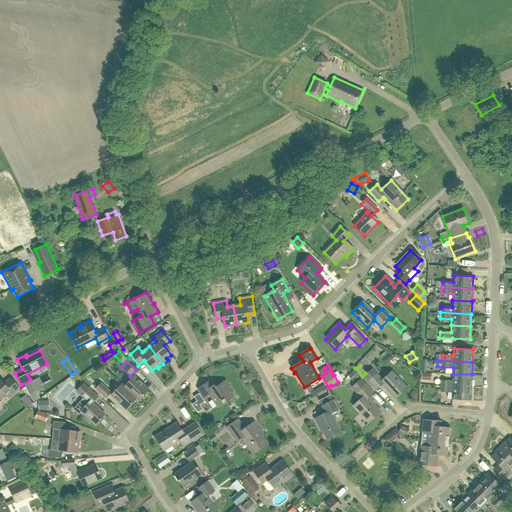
[(383,379),(373,368),(363,377),(375,390),(381,385),(384,389),(385,388),(395,398),(406,387),(391,372),(383,379)]
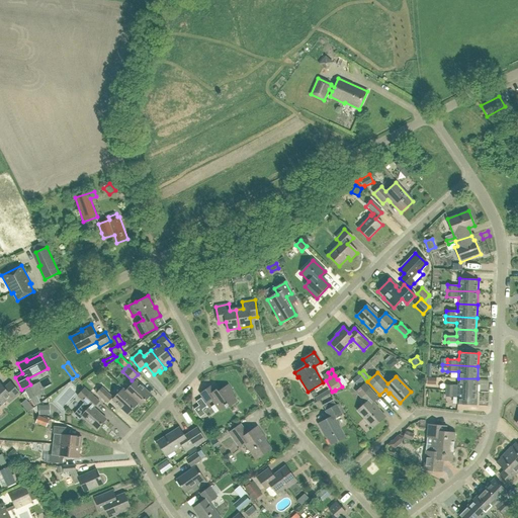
[(347,383),(342,375),(337,378),(343,385),(347,383)]
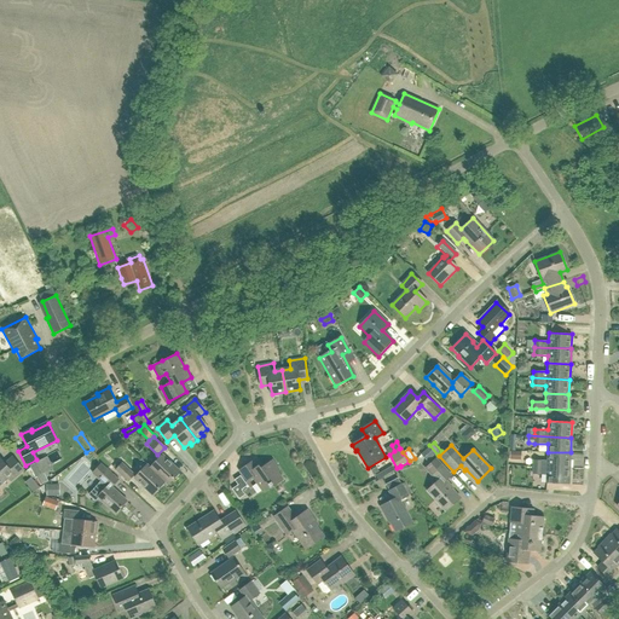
[(533,467),(570,468),(571,452),(548,452),(547,460),(533,460),(533,467)]
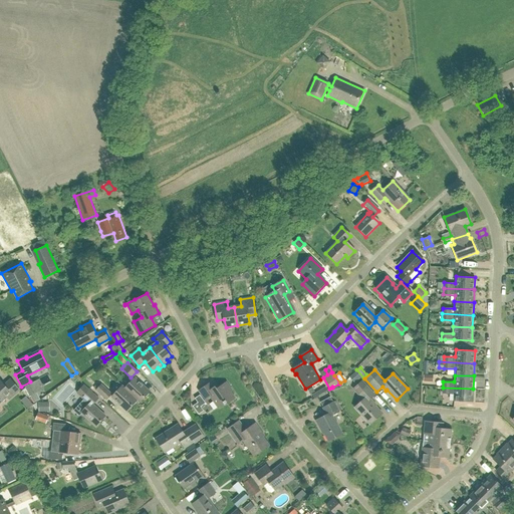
[(120,386),(136,400),(138,403),(144,397),(147,395),(149,393),(135,377),(124,388),(121,386),(120,386)]
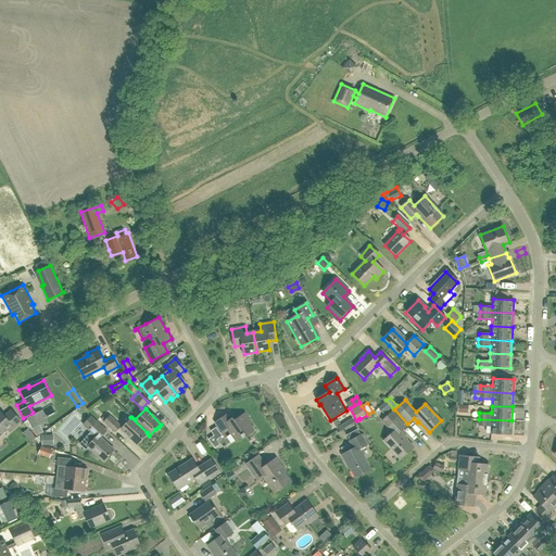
[(528,422),(529,409),(516,408),(516,421),(528,422)]
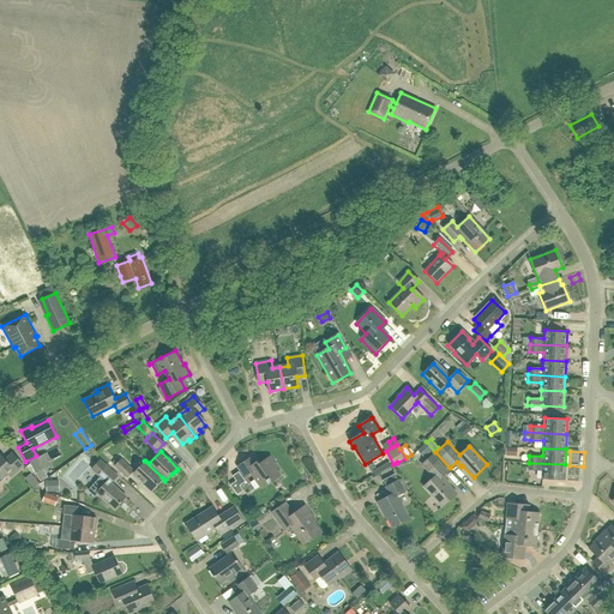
[(0,453),(0,480),(7,475),(10,477),(22,467),(12,455),(5,461),(0,453)]
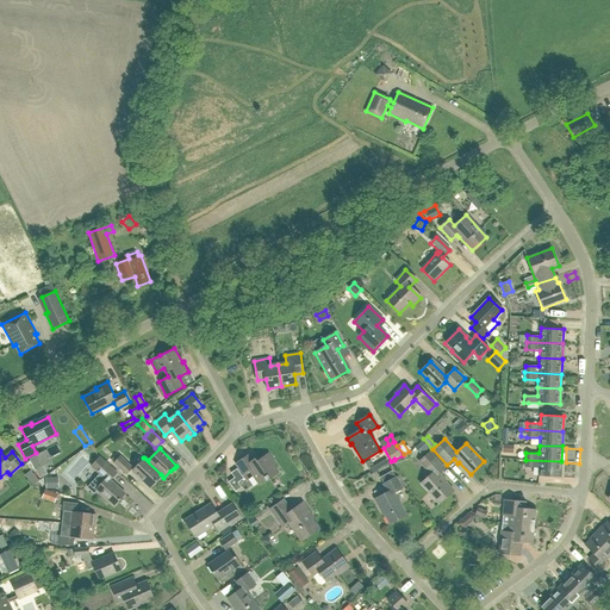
[(249,454),(236,464),(243,474),(249,471),(257,484),(267,477),(269,479),(279,473),(273,465),(275,464),(268,453),(259,460),(256,458),(253,460),(249,454)]
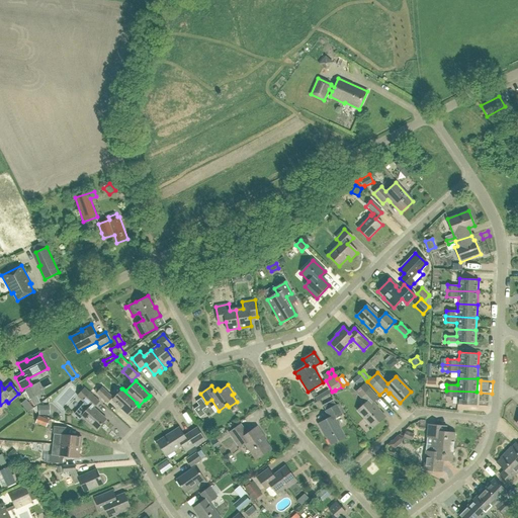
[(377,398),(368,389),(364,384),(356,392),(365,403),(356,411),(371,428),(383,417),(371,403),(377,398)]
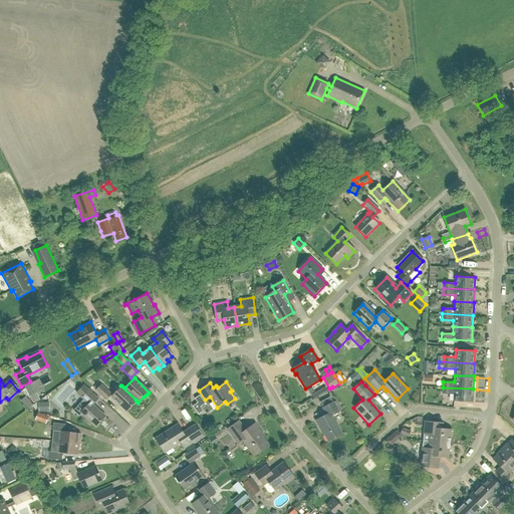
[(37,393),(32,382),(25,387),(30,396),(37,393)]
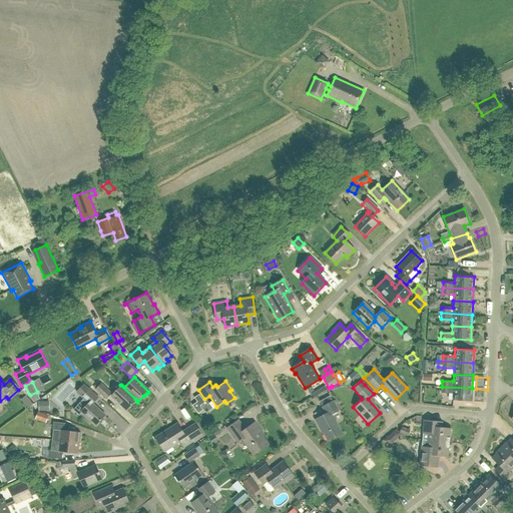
[(79,416),(81,413),(95,426),(105,416),(92,404),(98,398),(83,385),(76,392),(84,399),(74,411),(79,416)]
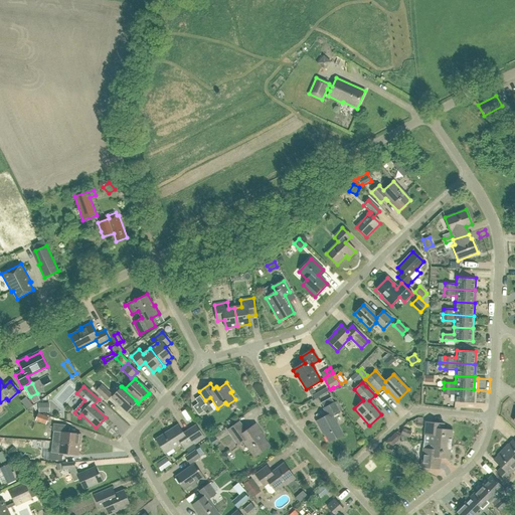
[(102,386),(97,392),(106,400),(111,394),(102,386)]
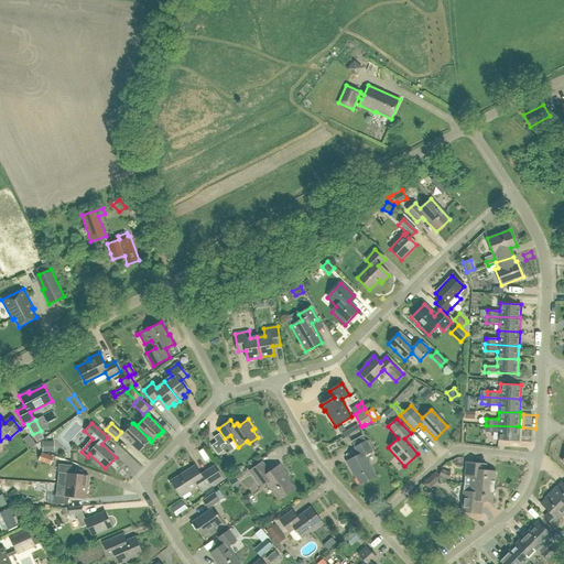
[(149,438),(132,423),(122,434),(138,451),(149,438)]
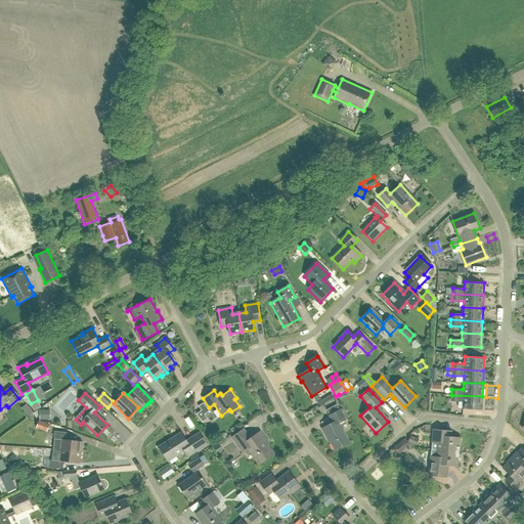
[(319,406),(335,398),(333,394),(321,400),(319,395),(314,398),(319,406)]
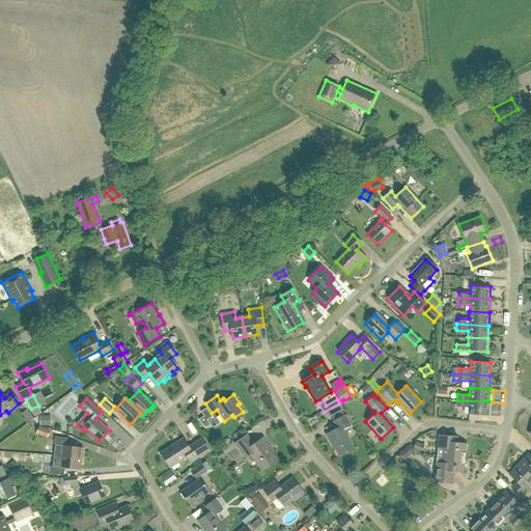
[(439,400),(438,410),(451,411),(452,401),(439,400)]
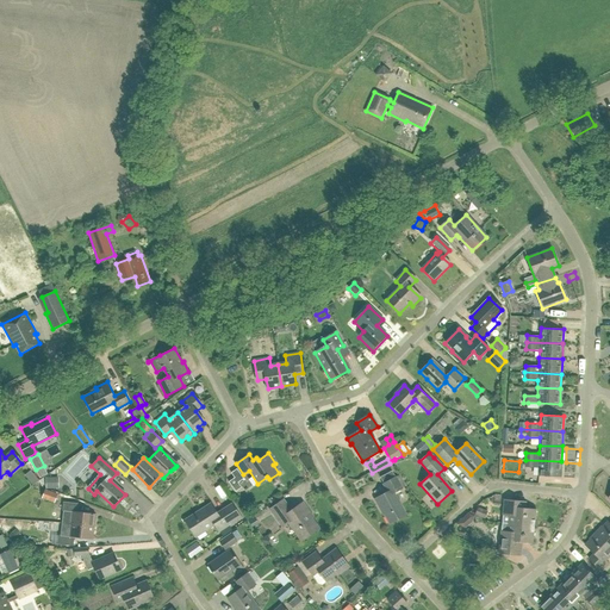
[(561,461),(526,460),(526,466),(539,467),(537,475),(561,477),(561,461)]
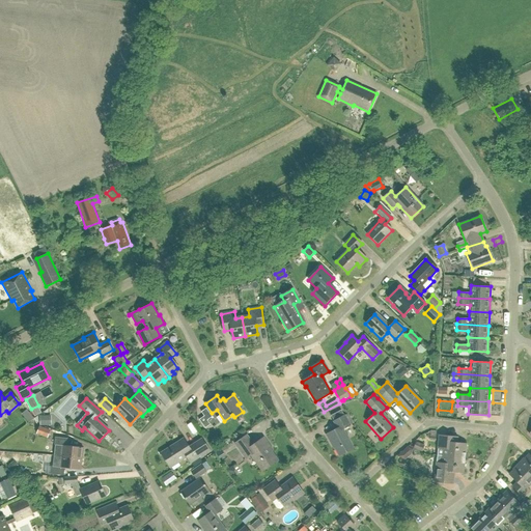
[(199,419),(202,423),(213,417),(206,408),(201,412),(204,416),(199,419)]
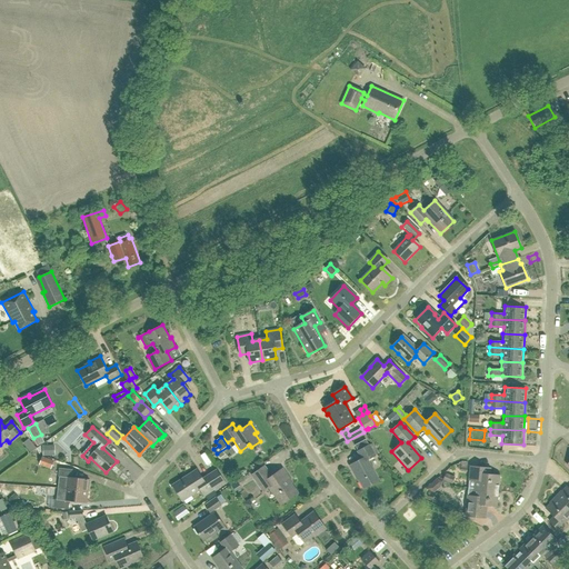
[(368,443),(357,450),(361,459),(357,461),(349,466),(353,476),(355,475),(362,488),(378,480),(367,459),(375,455),(368,443)]
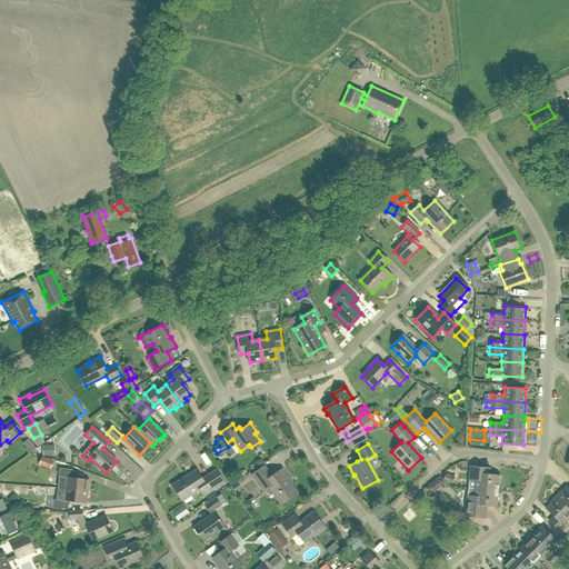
[(42,446),(43,456),(56,456),(55,445),(42,446)]
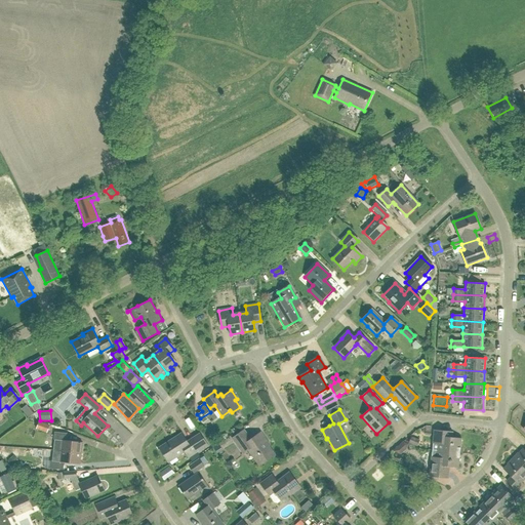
[(39,421),(36,429),(47,433),(49,425),(39,421)]
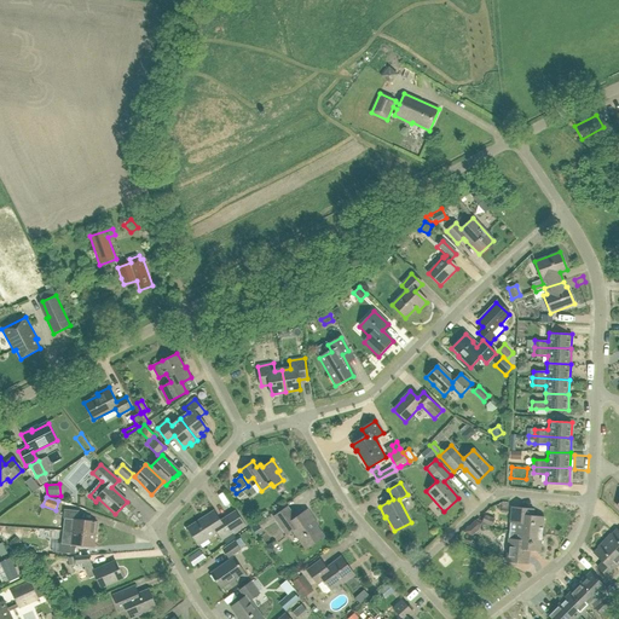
[(516,531),(542,533),(543,518),(527,515),(528,508),(512,507),(510,522),(518,524),(516,531)]
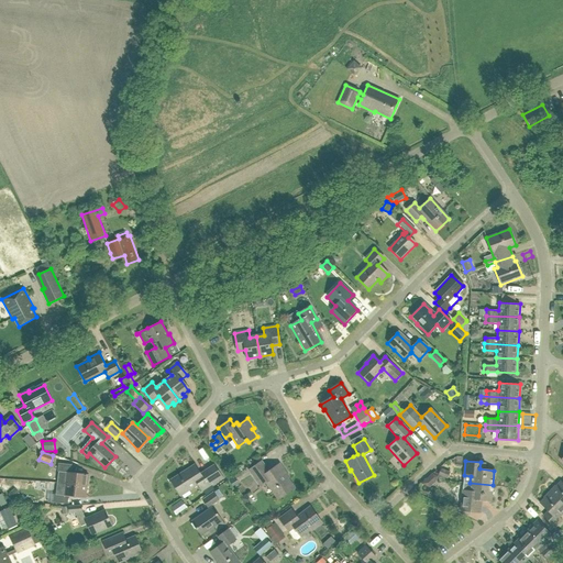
[(261,462),(249,471),(260,486),(266,482),(278,499),(293,488),(284,475),(286,474),(278,464),(268,472),(261,462)]
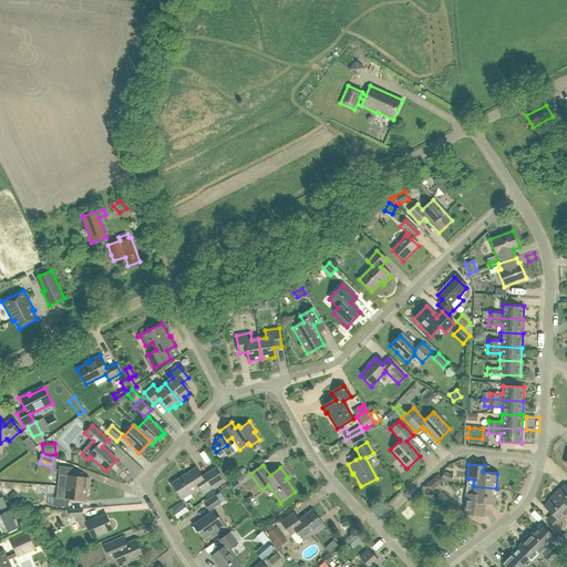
[(65,486),(88,490),(89,478),(72,476),(73,468),(59,466),(59,475),(66,476),(65,486)]
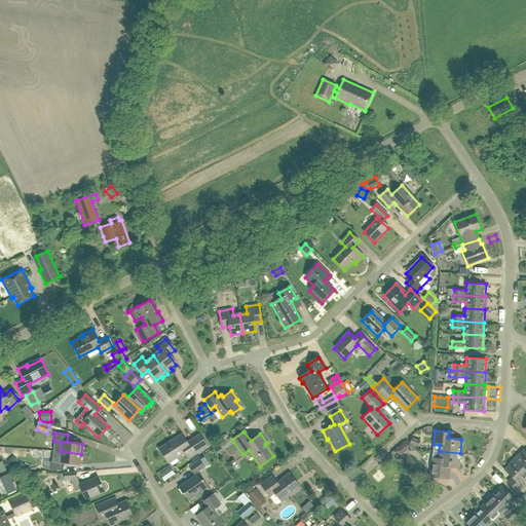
[(208,446),(199,435),(187,443),(181,434),(159,448),(168,462),(184,452),(189,458),(208,446)]
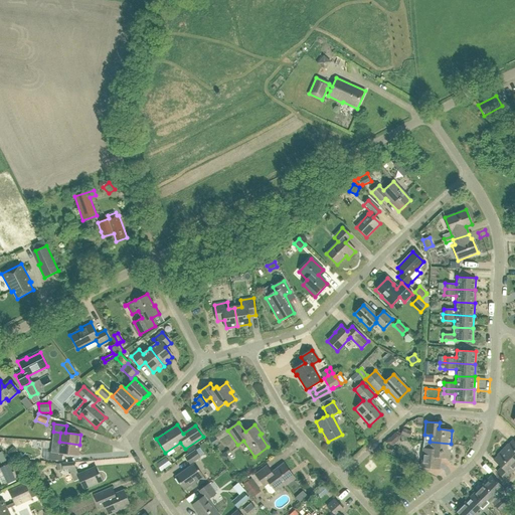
[(411,432),(403,428),(401,435),(409,438),(411,432)]
